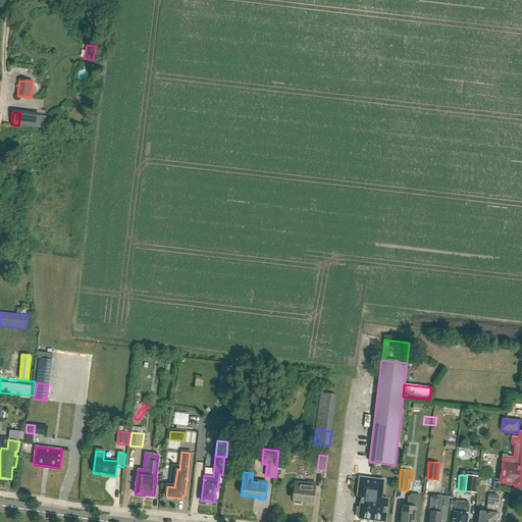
[(465,491),(477,493),(478,477),(467,475),(465,491)]
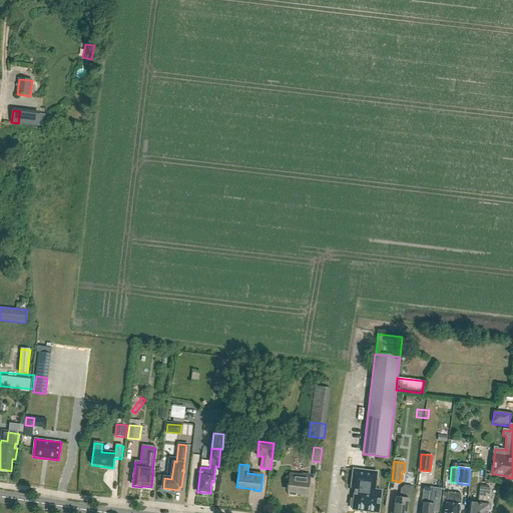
[(375,490),(377,478),(377,473),(378,473),(378,472),(377,472),(355,470),(355,469),(354,469),(353,470),(354,470),(352,483),(355,488),(354,500),(351,499),(351,506),(353,507),(353,509),(353,510),(354,510),(378,512),(379,512),(381,492),(381,491),(380,491),(375,490)]
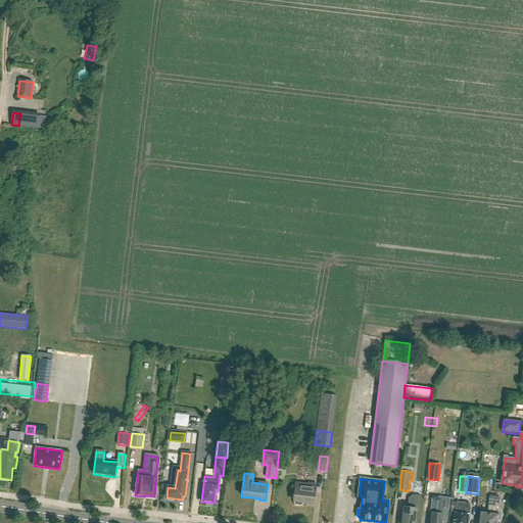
[(295,486),(293,502),(294,507),(301,507),(303,504),(314,505),(316,485),(308,484),(308,488),(295,486)]
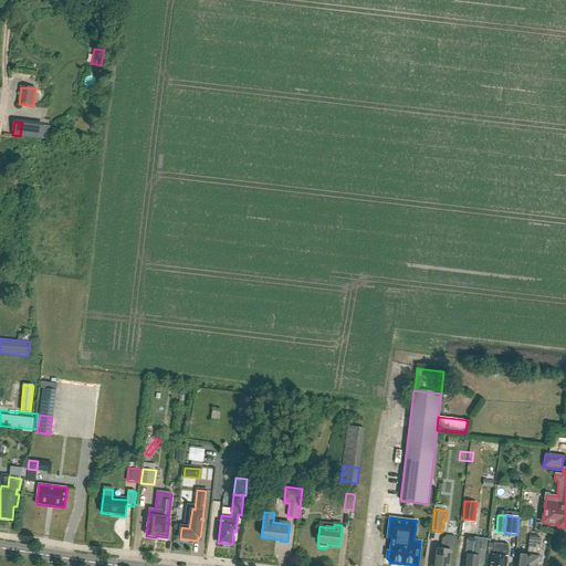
[(437,549),(436,559),(432,558),(431,565),(448,565),(451,553),(453,553),(456,538),(447,537),(442,541),(441,546),(442,546),(442,551),(437,549)]
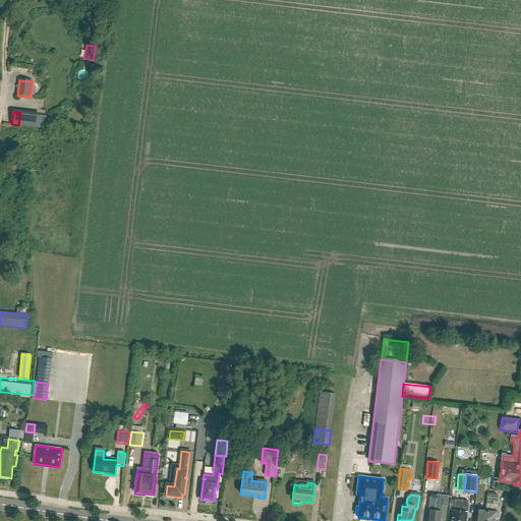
[(429,513),(428,520),(440,520),(445,520),(448,498),(430,496),(428,513),(429,513)]
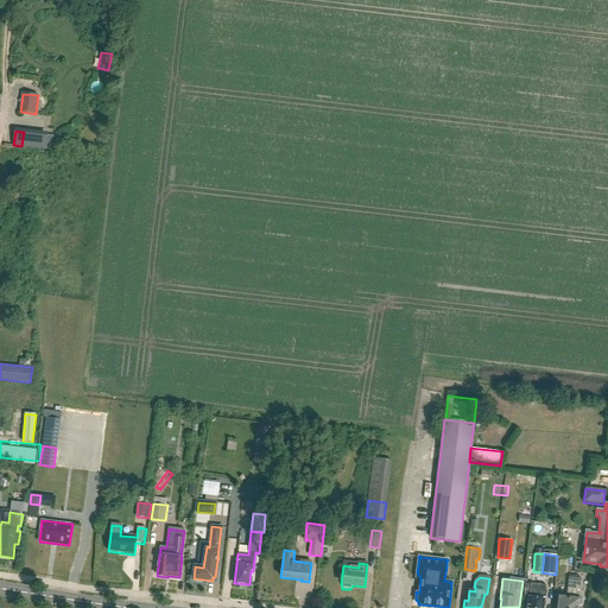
[(556,605),(558,607),(557,607),(577,607),(580,600),(577,600),(578,589),(581,589),(582,580),(569,578),(567,599),(559,597),(556,600),(556,605)]
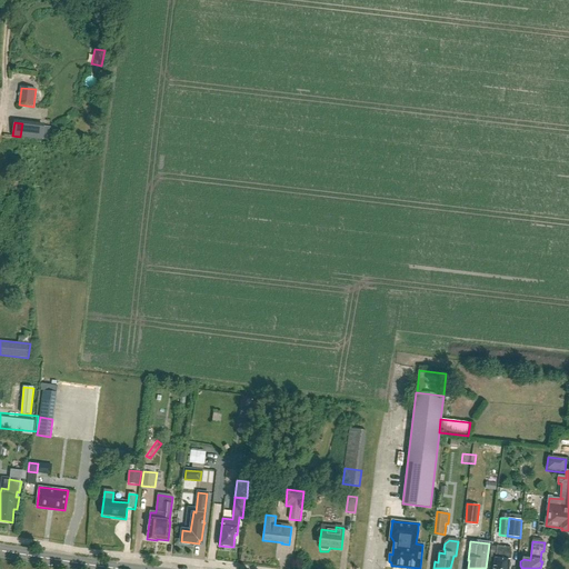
[(495,558),(492,568),(508,568),(510,567),(511,563),(509,561),(510,548),(496,547),(495,558)]
